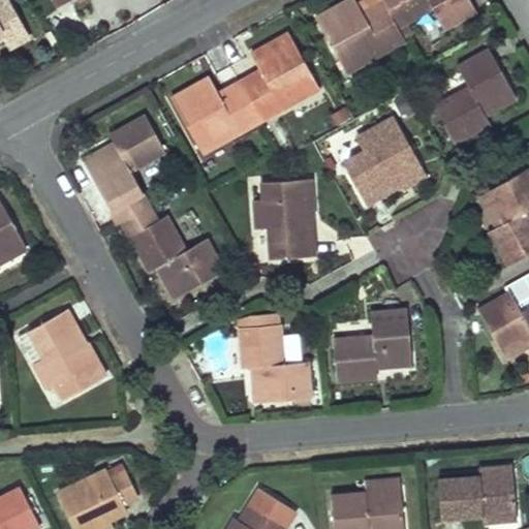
[(0,0),(0,32),(1,32),(5,38),(10,49),(29,38),(6,0),(0,0)]
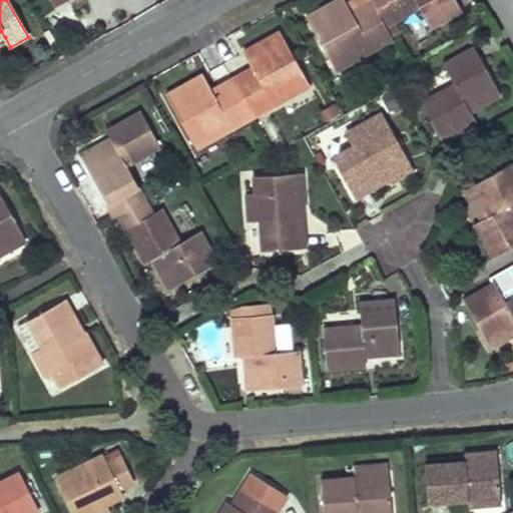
[(386,26),(373,2),(358,10),(362,17),(356,20),(353,13),(345,0),(338,0),(307,18),(334,66),(362,50),(364,54),(393,38),(391,36),(386,26)]
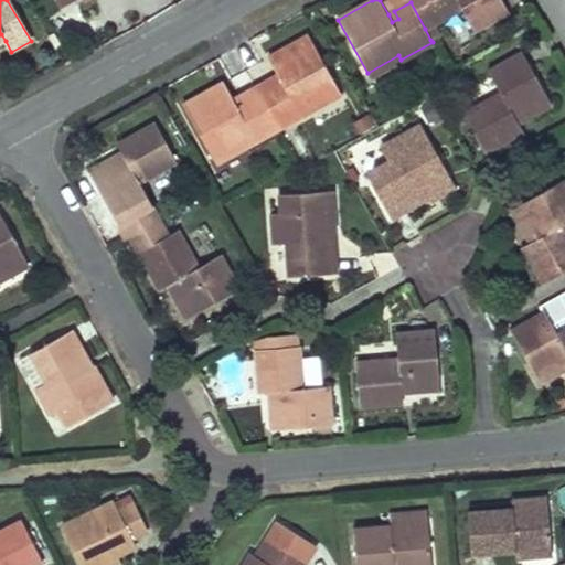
[(408,0),(411,2),(425,29),(435,23),(461,8),(475,32),(510,12),(502,0),(408,0)]
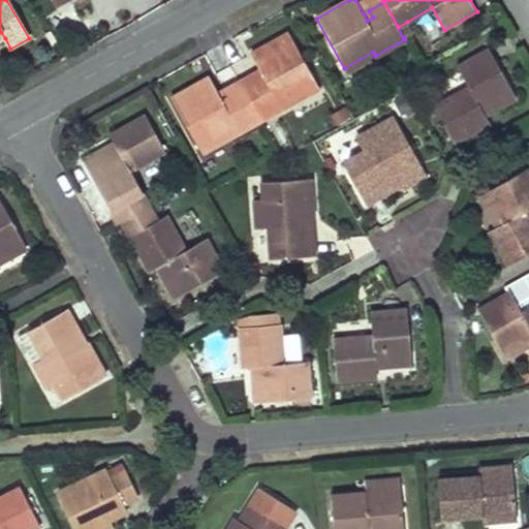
[(367,21),(373,18),(369,10),(364,13),(367,21)]
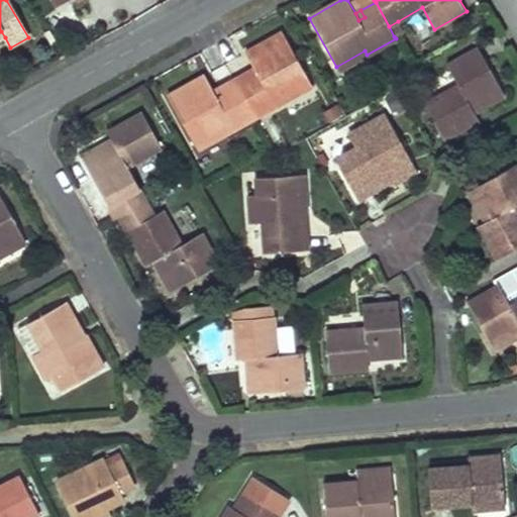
[(398,21),(389,26),(394,36),(404,31),(398,21)]
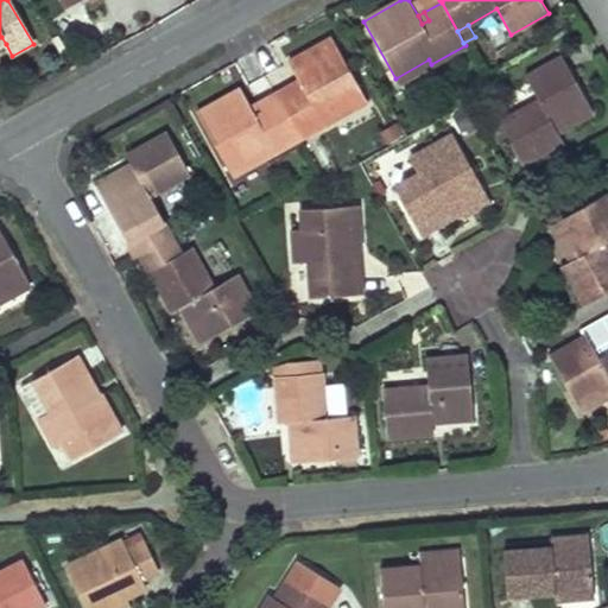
[(276,95),(299,138),(334,119),(331,114),(365,96),(333,38),(289,63),(299,82),(304,90),(297,94),(292,86),(276,95)]
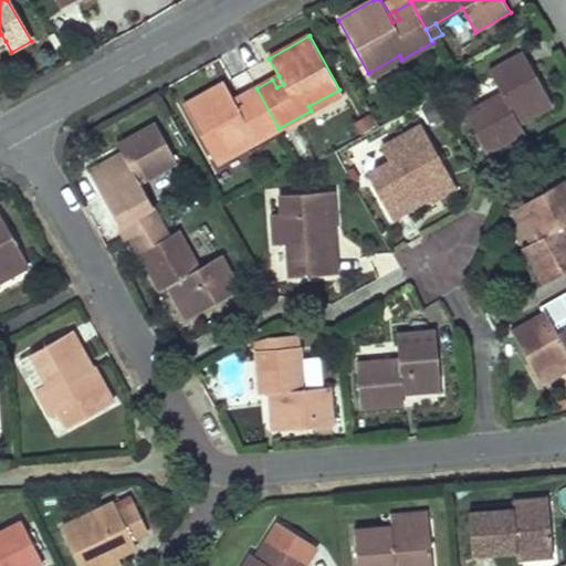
[(545,91),(522,51),(489,70),(502,93),(464,115),(485,153),(523,130),(520,124),(516,118),(541,105),(545,91)]
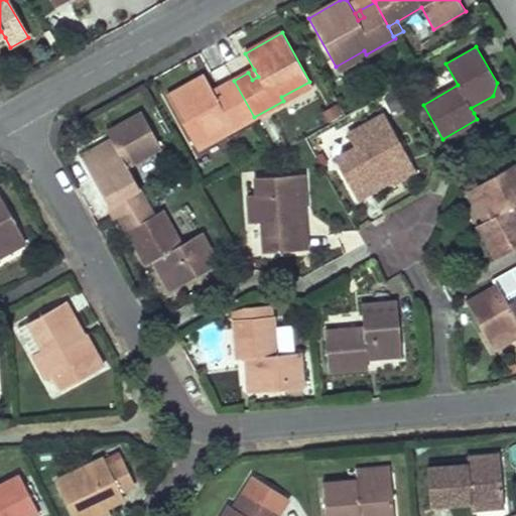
[(366,54),(364,50),(336,67),(338,71),(366,54)]
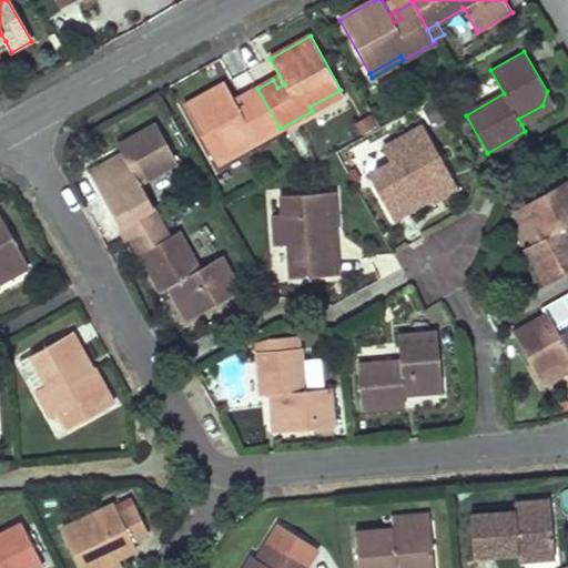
[(277,88),(284,84),(280,77),(273,80),(277,88)]
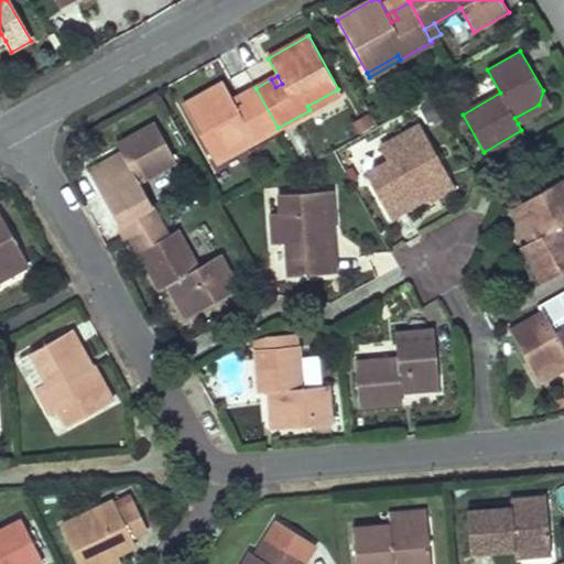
[(278,128),(256,88),(240,97),(245,104),(238,108),(234,100),(224,83),(183,105),(213,159),(243,141),(246,145),(278,128)]
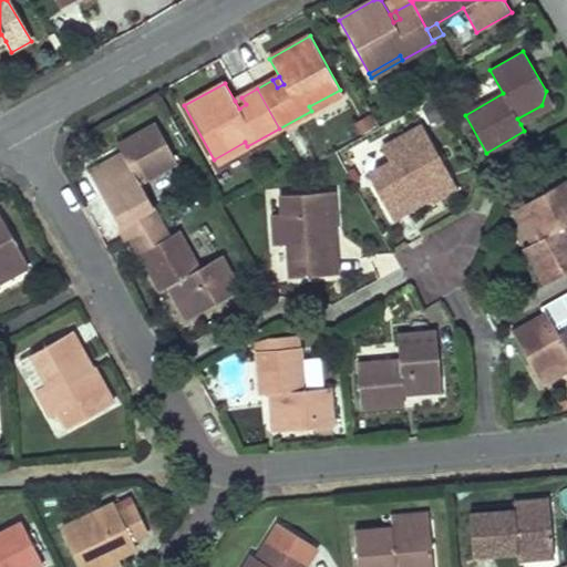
[(309,106),(311,111),(342,94),(340,90),(309,106)]
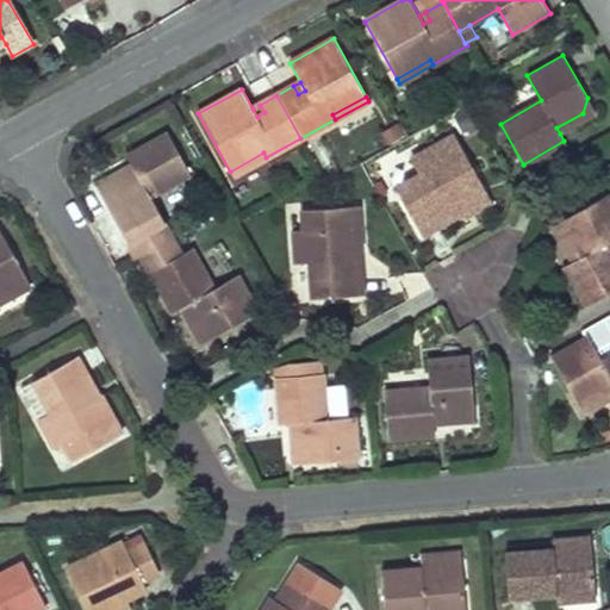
[(596,113),(587,98),(583,113),(556,128),(560,134),(596,113)]
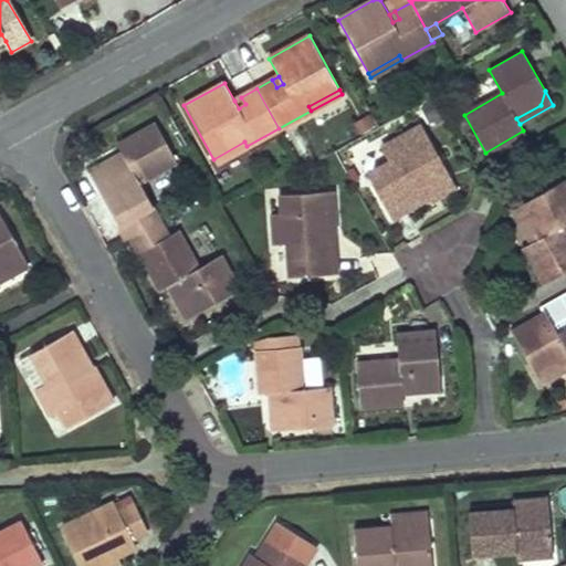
[(239,108),(245,104),(241,97),(234,101),(239,108)]
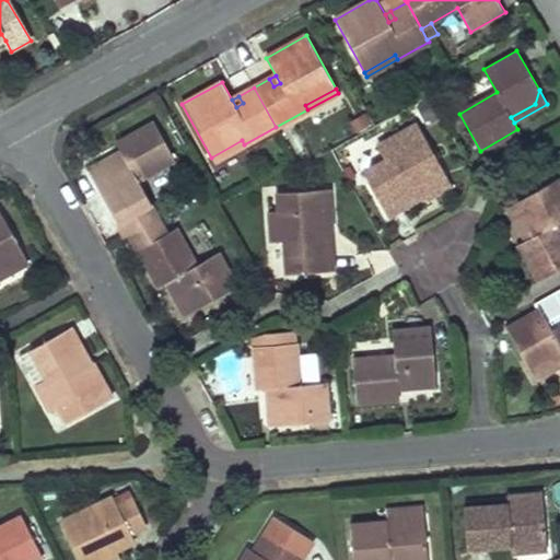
[(175,159),(154,123),(116,143),(120,151),(123,155),(100,168),(95,183),(117,222),(151,203),(138,179),(175,159)]
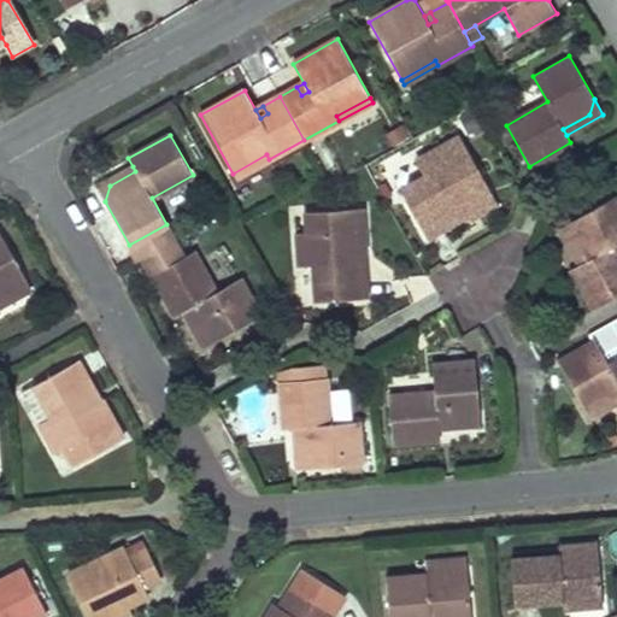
[(493,195),(459,136),(415,162),(423,176),(430,189),(406,203),(427,239),(468,216),(469,215),(466,210),(493,195)]
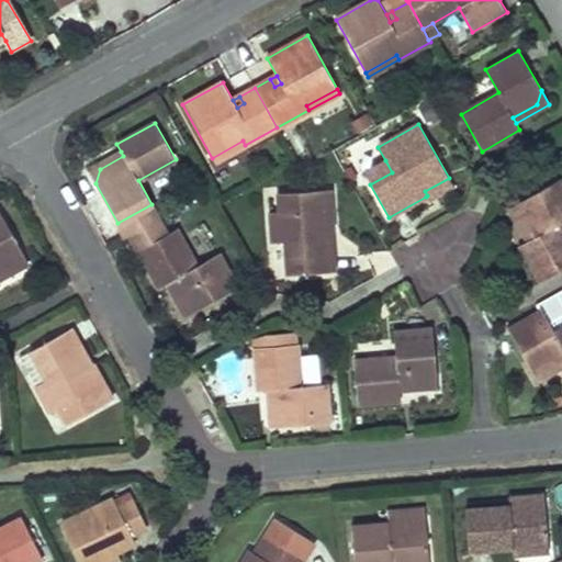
[(245,145),(243,141),(212,158),(214,163),(245,145)]
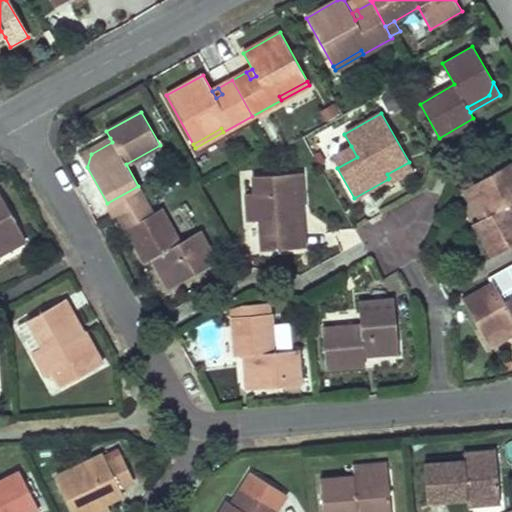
[(112,142),(110,138),(80,154),(87,167),(91,154),(112,142)]
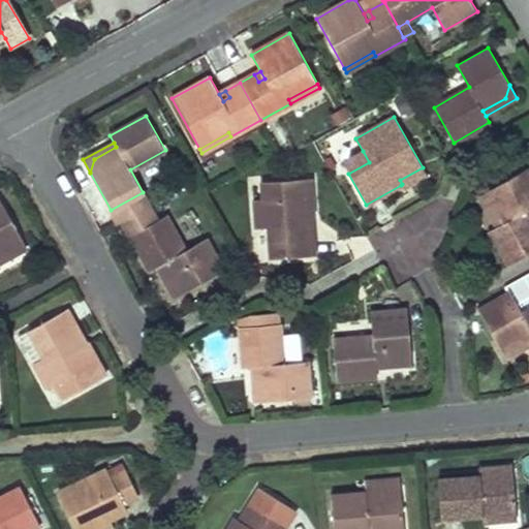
[(348,174),(369,162),(363,151),(342,162),(348,174)]
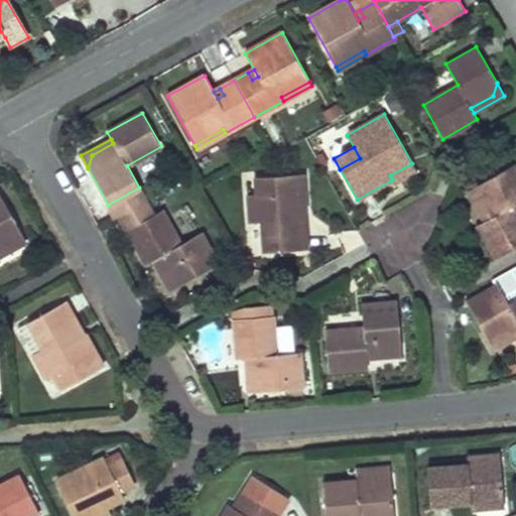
[(391,180),(394,184),(406,177),(417,171),(412,163),(390,175),(392,179),(391,180)]
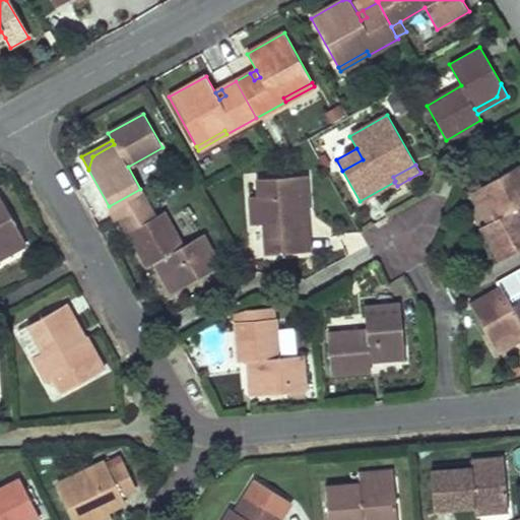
[(479,200),(492,220),(488,223),(481,228),(501,262),(519,251),(519,214),(516,208),(519,206),(519,165),(483,186),(479,200)]
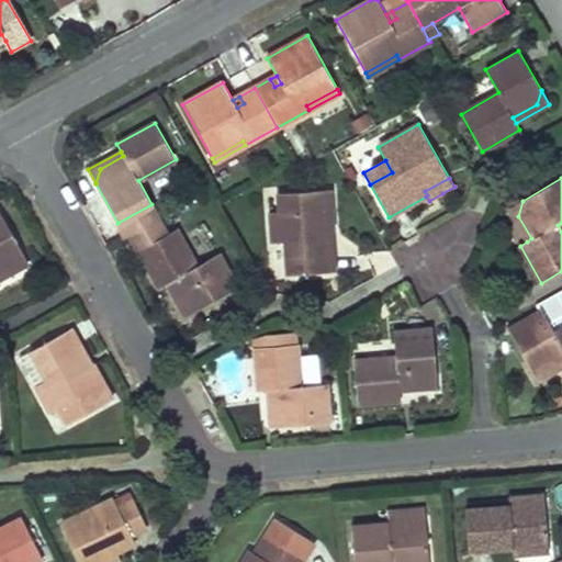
[(333,229),(329,189),(278,192),(279,211),(270,211),(272,243),(284,242),(299,240),(300,255),(285,256),(287,274),(327,272),(325,231),(333,229)]
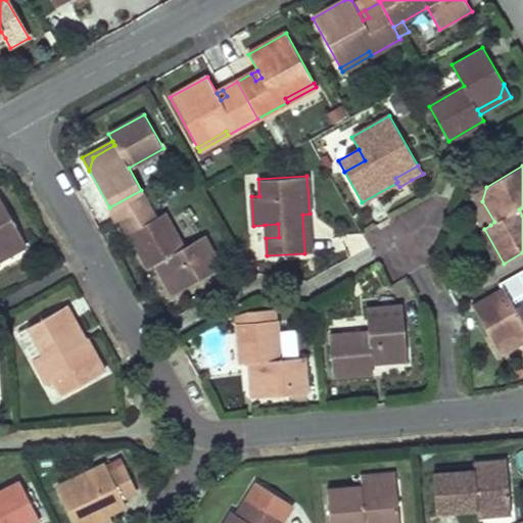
[(486,187),(473,194),(490,225),(494,222),(482,201),(486,187)]
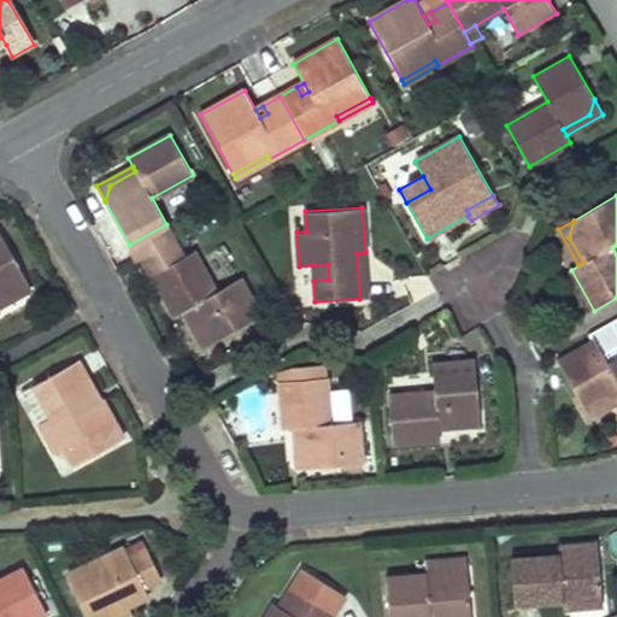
[(0,300),(29,285),(0,231),(0,300)]
